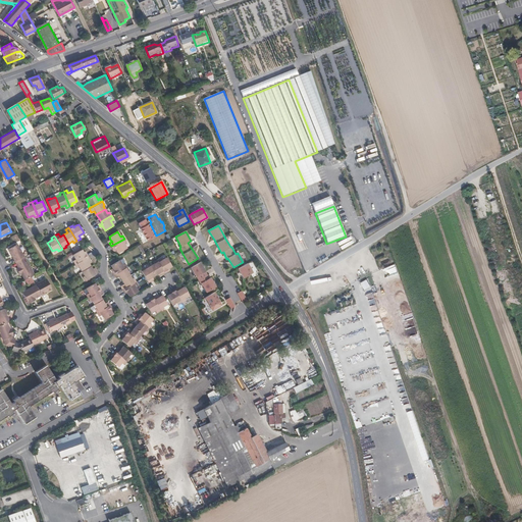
[(126,249),(124,244),(126,242),(124,239),(111,246),(113,249),(115,249),(116,251),(118,254),(126,249)]
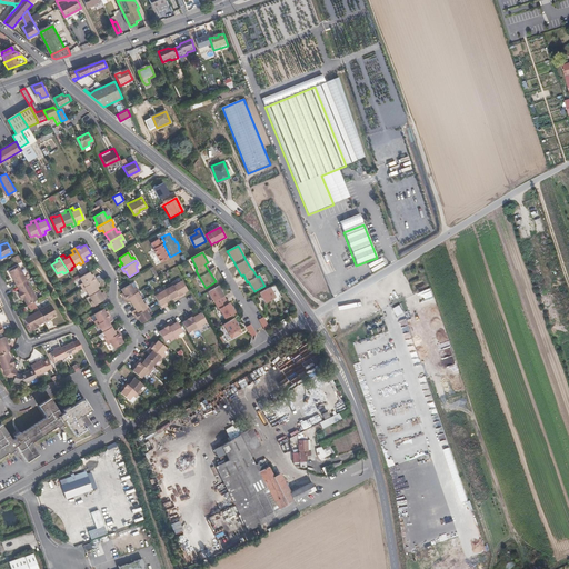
[(27,280),(19,266),(9,271),(17,286),(27,280)]
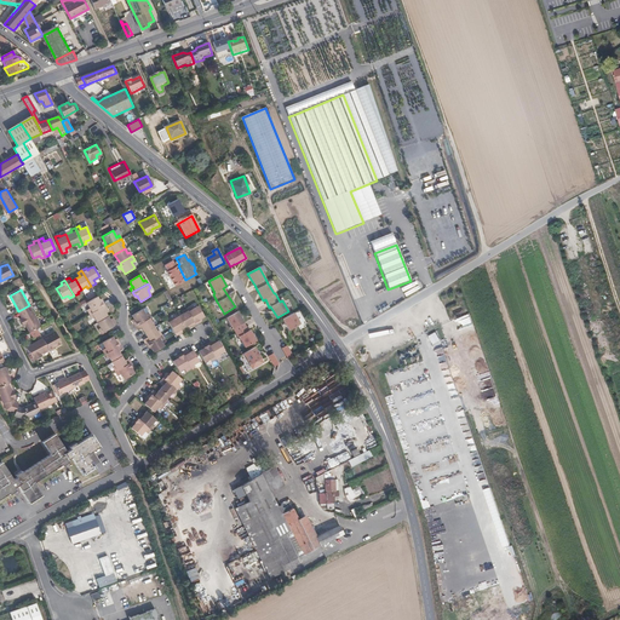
[(104,305),(103,302),(99,303),(98,300),(97,297),(86,303),(90,309),(87,310),(89,314),(104,305)]
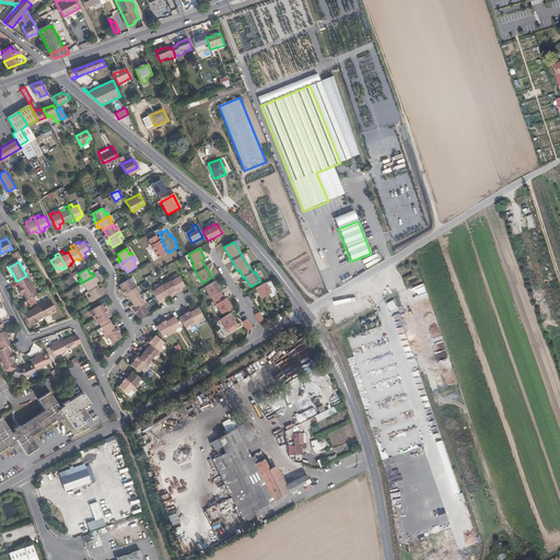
[(37,295),(26,276),(16,281),(20,287),(18,288),(20,293),(22,292),(23,294),(27,301),(27,300),(34,296),(37,295)]
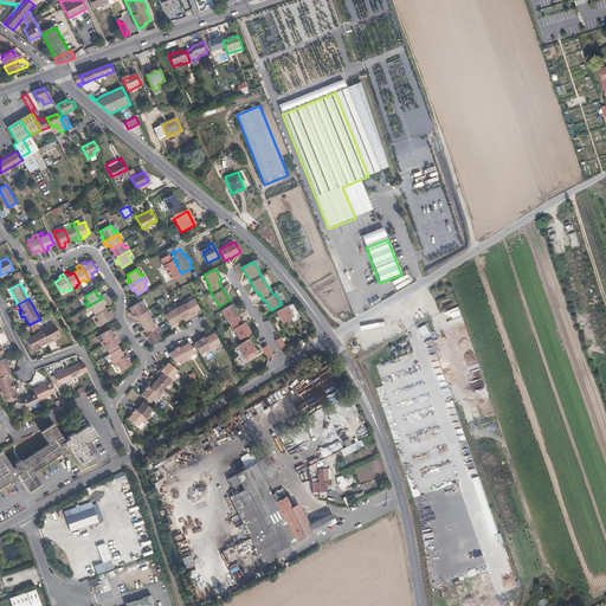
[(105,310),(103,307),(102,304),(104,302),(102,298),(86,307),(89,311),(91,310),(95,315),(105,310)]
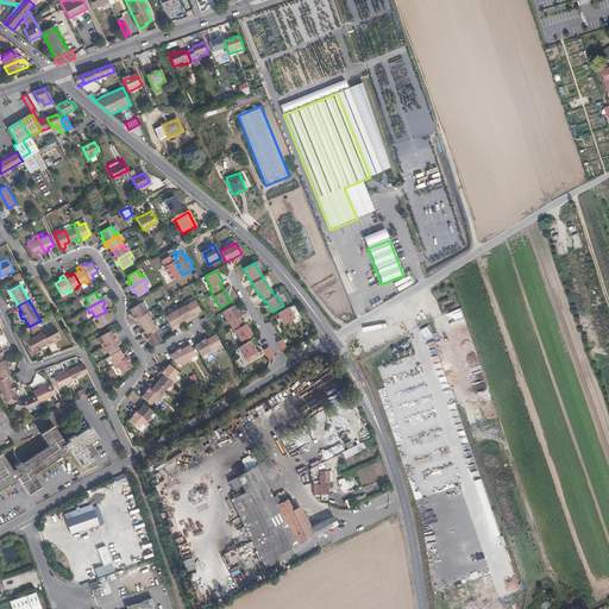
[(201,311),(195,301),(189,303),(188,301),(183,303),(193,319),(198,316),(195,314),(198,313),(201,311)]
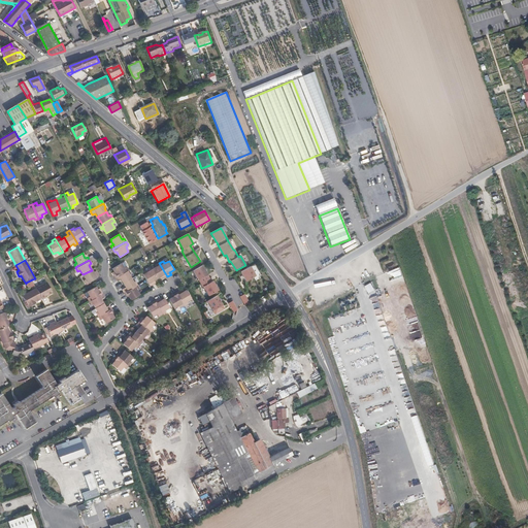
[(129,269),(127,266),(125,268),(121,263),(112,268),(114,271),(116,273),(113,274),(116,277),(129,269)]
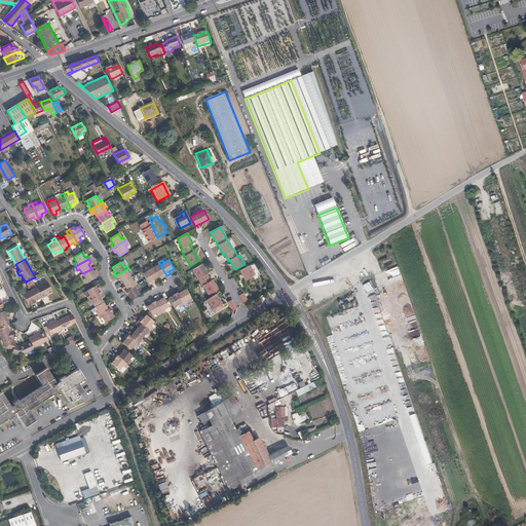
[(166,275),(158,262),(155,264),(156,266),(151,268),(156,277),(159,275),(161,274),(162,277),(166,275)]
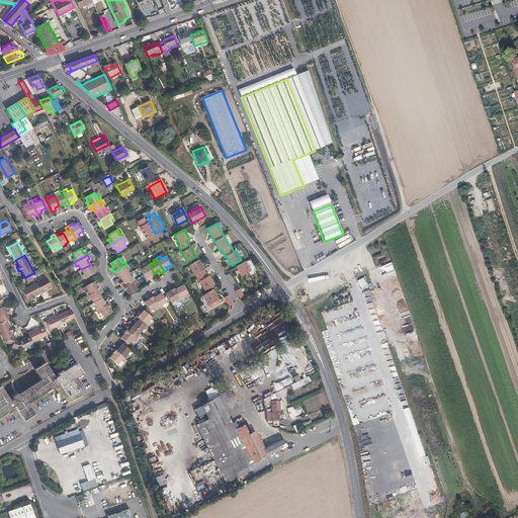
[(198,261),(189,266),(194,275),(198,282),(199,281),(204,290),(214,285),(208,276),(207,277),(203,270),(198,261)]
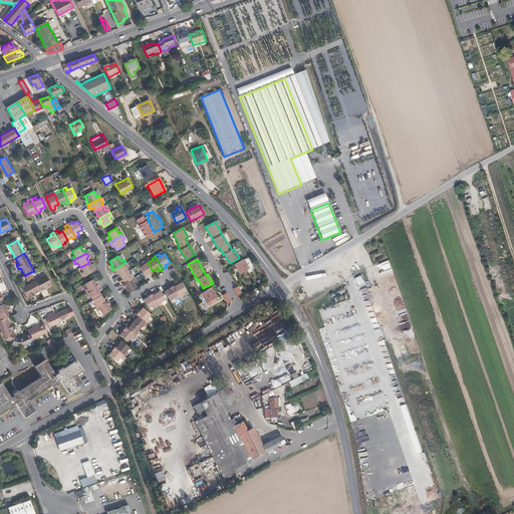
[(243,259),(234,265),(240,274),(249,269),(243,259)]
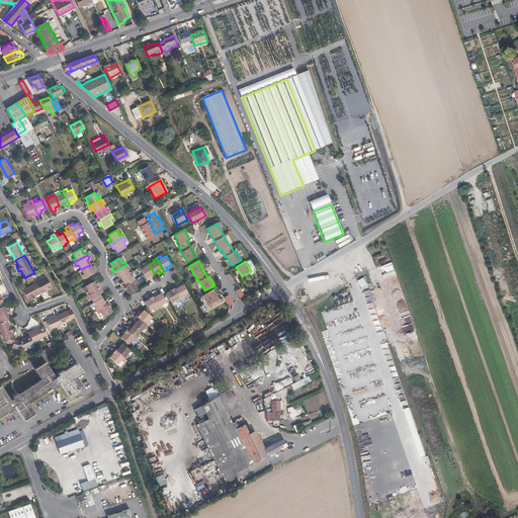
[(128,273),(126,269),(128,268),(126,264),(113,272),(115,276),(118,274),(120,277),(128,273)]
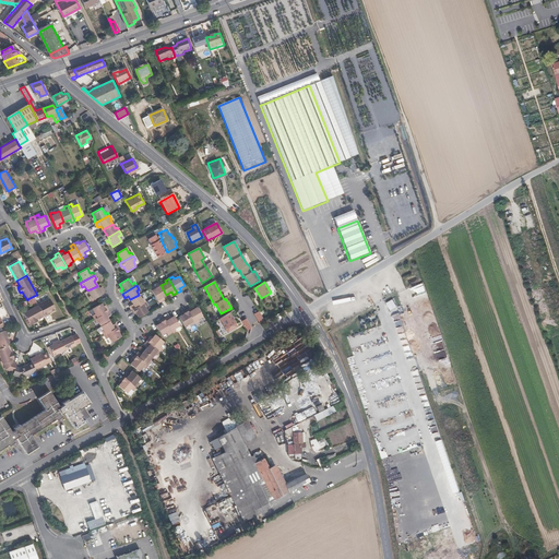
[(166,295),(161,285),(156,288),(155,286),(151,288),(159,302),(163,300),(162,298),(164,296),(166,295)]
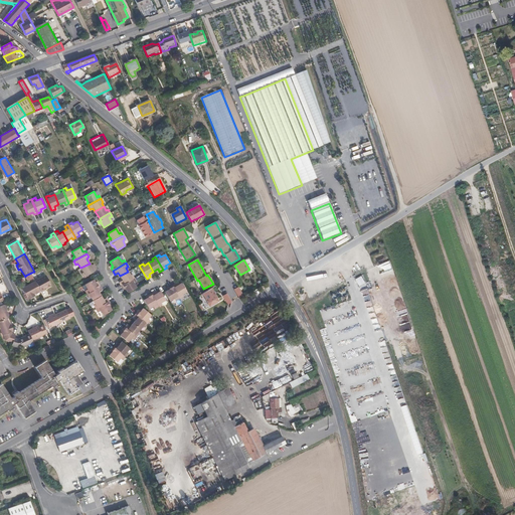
[(97,270),(95,267),(93,269),(91,266),(90,264),(80,268),(83,273),(81,274),(83,278),(97,270)]
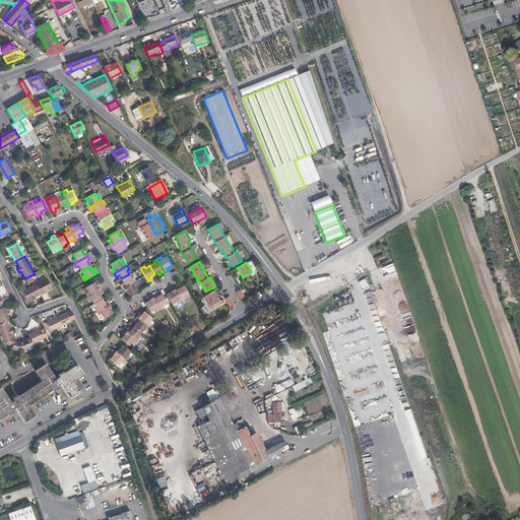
[(122,287),(135,280),(134,277),(131,277),(129,274),(121,278),(124,282),(120,285),(122,287)]
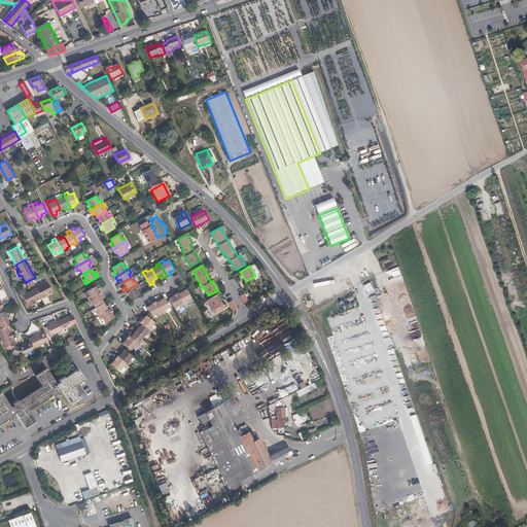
[(53,292),(47,281),(36,287),(41,297),(53,292)]
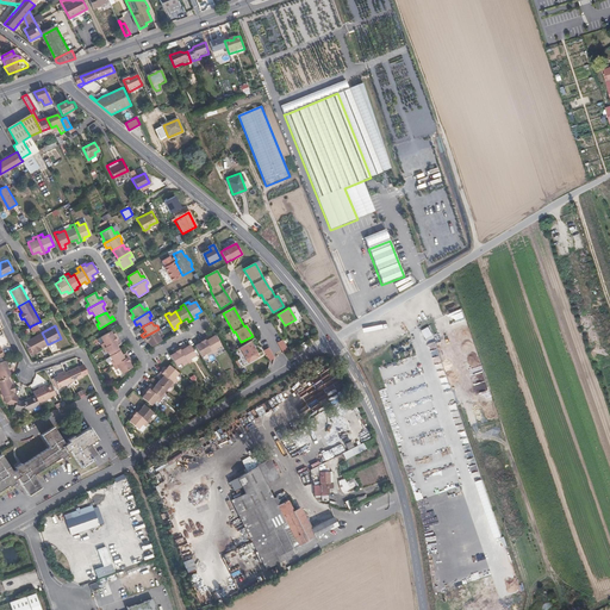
[(162,341),(159,335),(161,332),(159,329),(143,337),(145,342),(148,341),(149,343),(151,347),(162,341)]
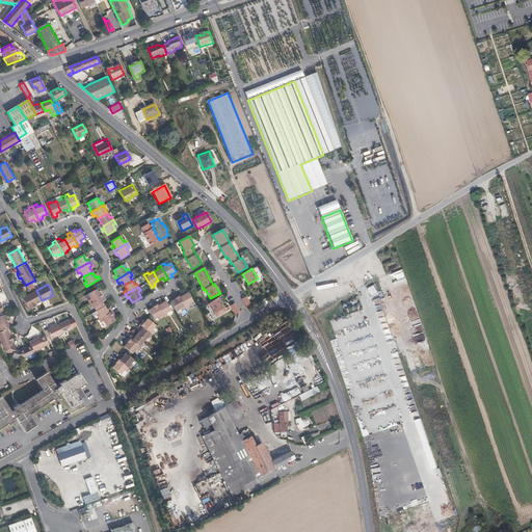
[(103,296),(101,293),(100,294),(98,292),(97,289),(84,295),(89,304),(103,296)]
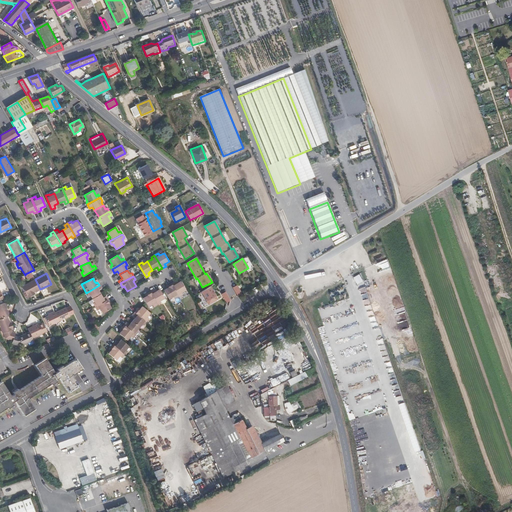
[(34,292),(40,289),(35,279),(22,287),(27,296),(28,295),(29,297),(33,295),(32,293),(34,292)]
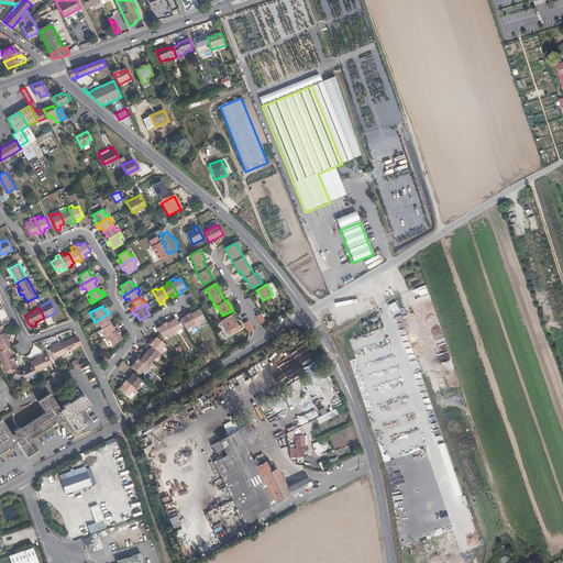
[(205,319),(199,309),(196,311),(194,312),(192,309),(188,312),(197,327),(200,323),(199,322),(205,319)]
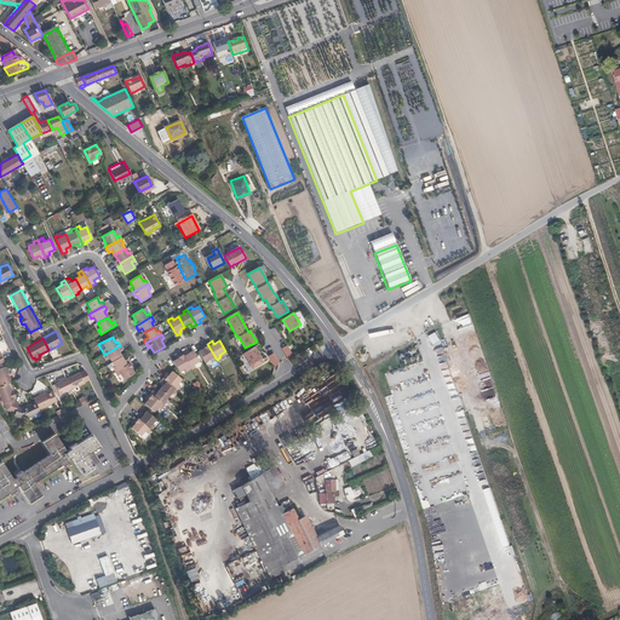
[(217,360),(207,344),(204,346),(205,348),(202,350),(199,351),(205,362),(211,359),(212,362),(217,360)]
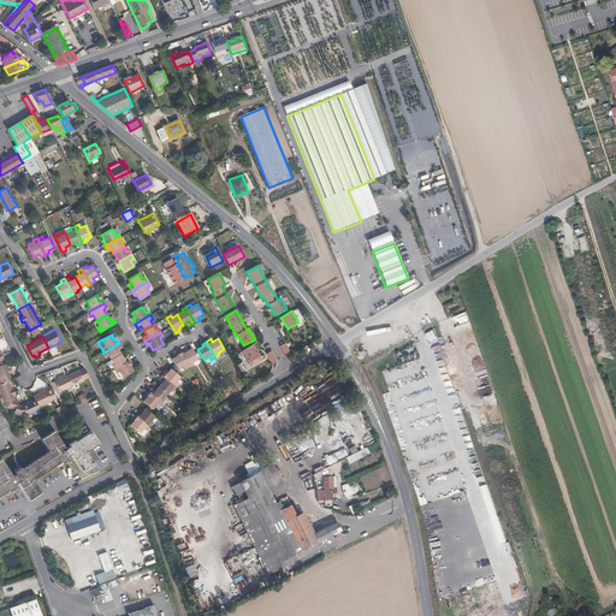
[(120,354),(118,349),(122,347),(119,343),(104,353),(106,356),(107,355),(111,360),(120,354)]
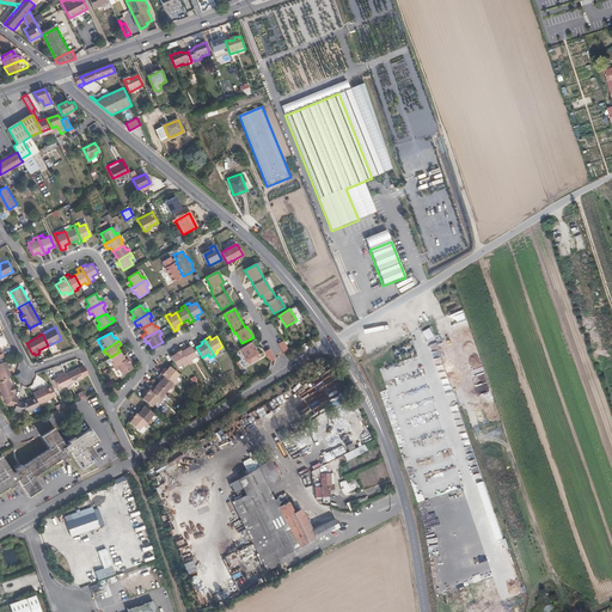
[(279,344),(285,354),(289,352),(283,341),(279,344)]
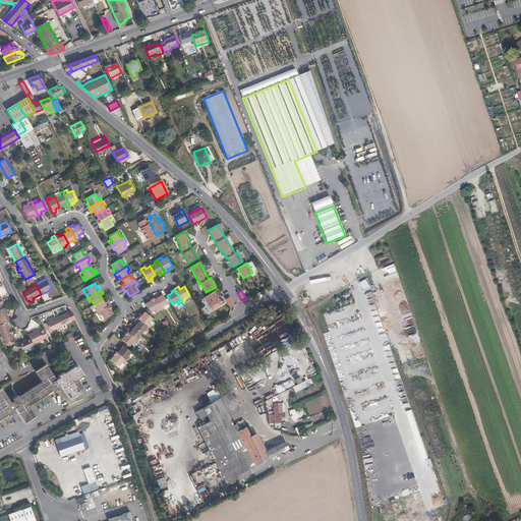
[(214,292),(205,297),(210,306),(220,301),(214,292)]
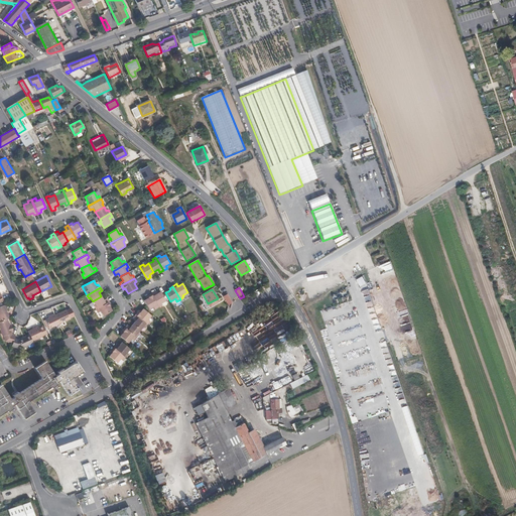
[(166,300),(161,291),(158,293),(156,294),(154,292),(151,294),(159,307),(162,305),(161,303),(166,300)]
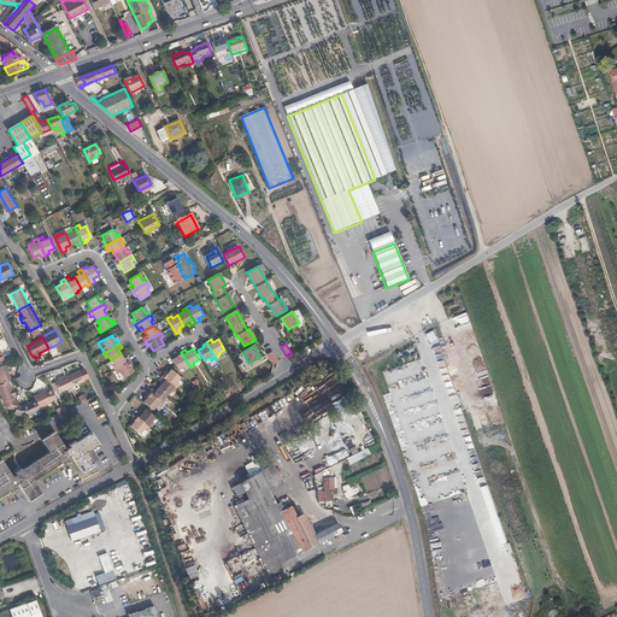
[(191,368),(181,352),(177,354),(178,357),(176,358),(172,359),(178,370),(183,366),(186,370),(191,368)]
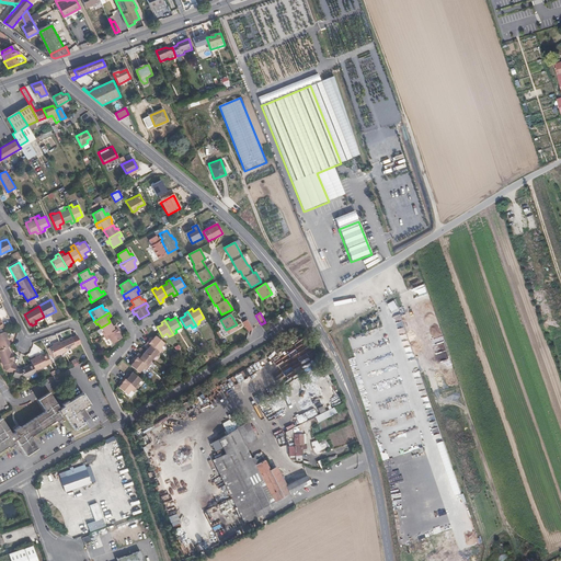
[(247,320),(243,322),(249,332),(252,330),(247,320)]
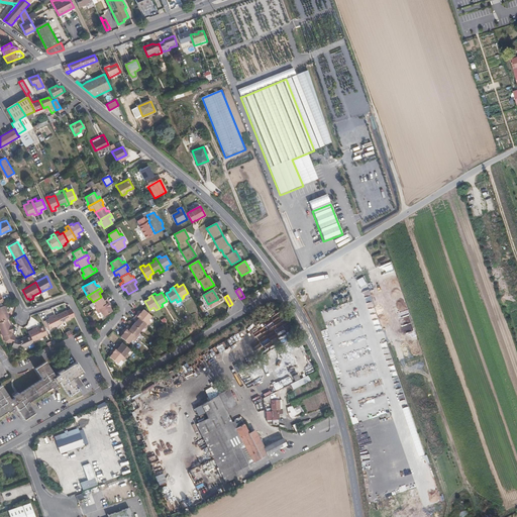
[(95,310),(109,302),(107,299),(103,301),(101,297),(93,302),(95,306),(93,307),(95,310)]
